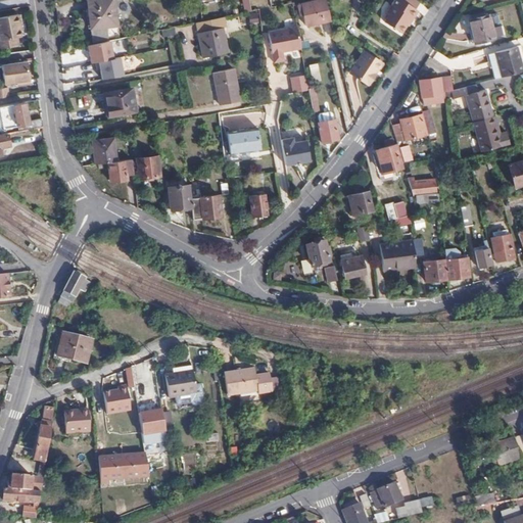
[(114,26),(109,0),(86,0),(92,41),(105,40),(104,27),(114,26)]
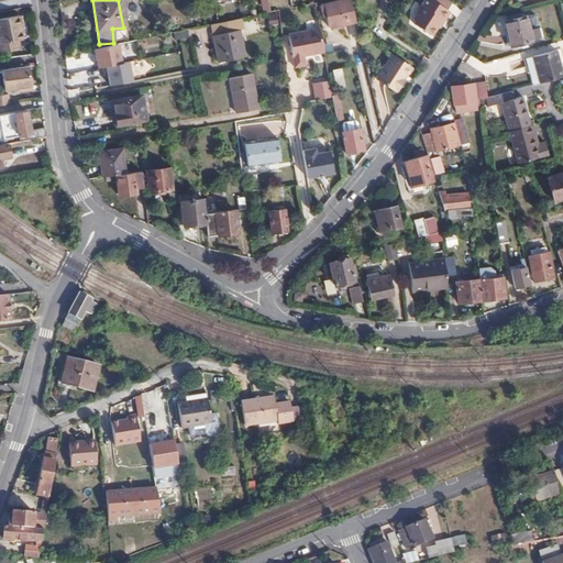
[(445,11),(450,3),(444,0),(422,0),(419,7),(424,10),(420,17),(418,15),(411,25),(431,37),(437,28),(445,11)]
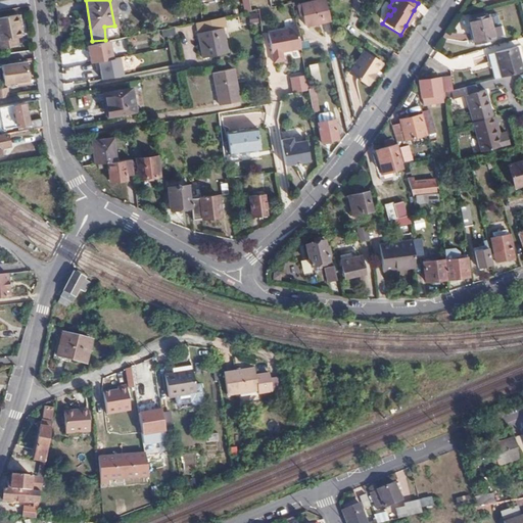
[(305,29),(329,22),(324,1),(299,6),(301,12),(298,12),(300,17),(302,17),(305,29)]
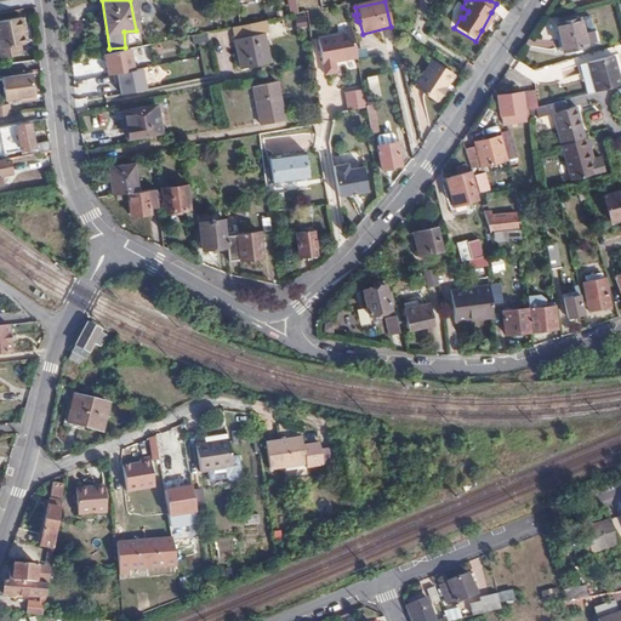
[(468,11),(462,7),(459,15),(461,17),(463,18),(468,11)]
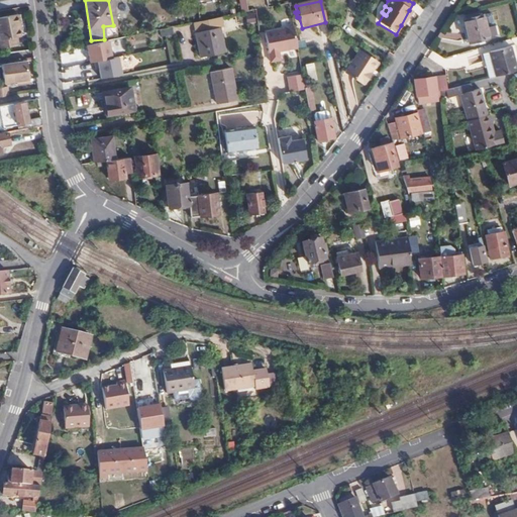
[(412,12),(409,10),(401,25),(403,27),(412,12)]
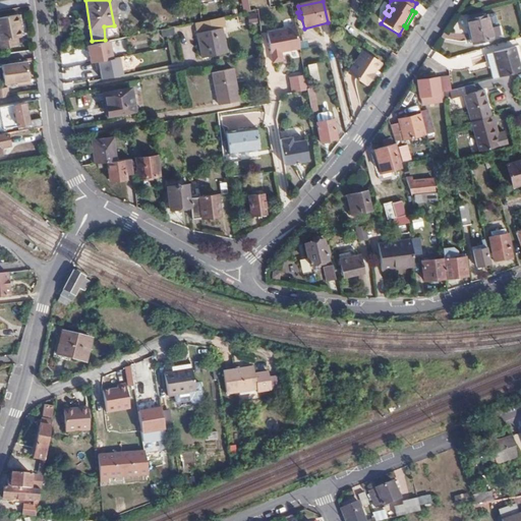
[(247,12),(246,23),(257,23),(257,12),(247,12)]
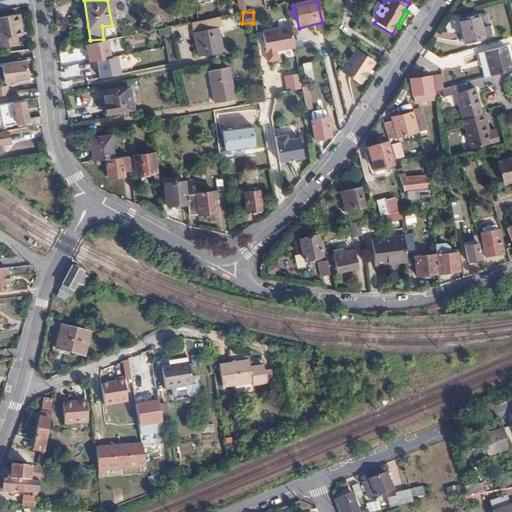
[(19,25),(17,16),(0,18),(0,47),(17,45),(16,37),(19,37),(18,26),(19,25)]
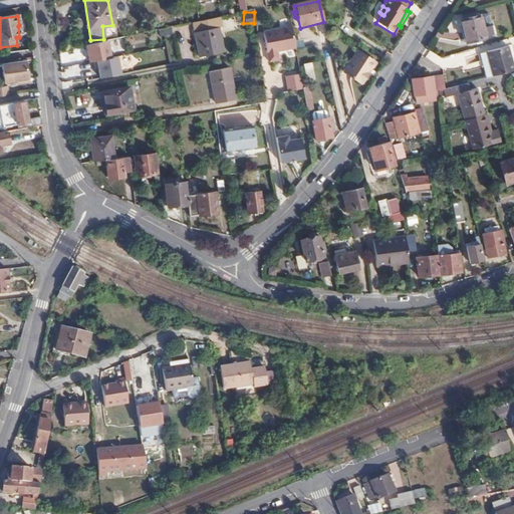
[(460,21),(465,42),(484,38),(493,36),(491,26),(482,28),(479,16),(460,21)]
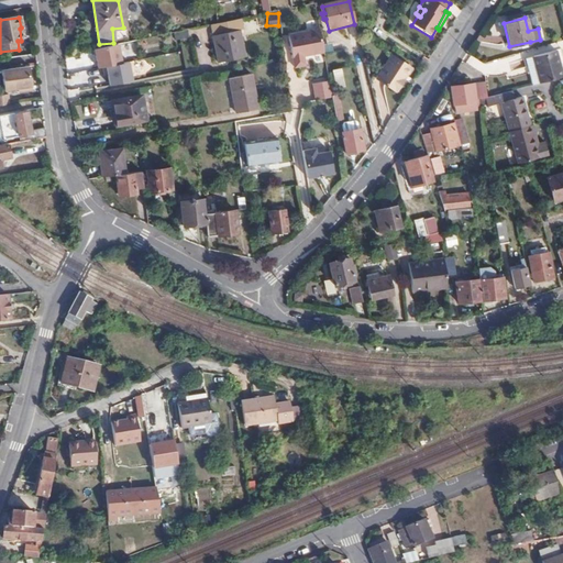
[(243,32),(242,20),(220,24),(210,26),(218,64),(244,59),(239,33),(243,32)]
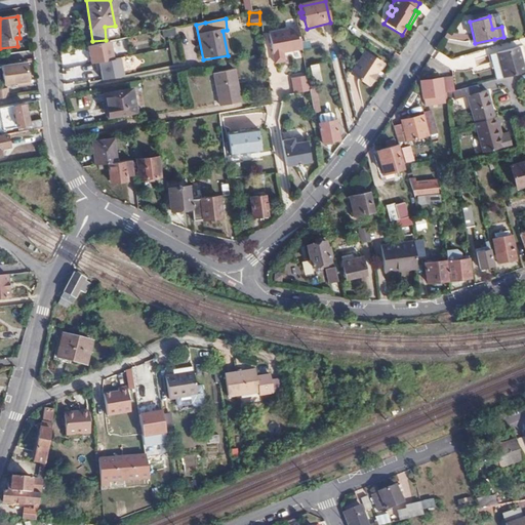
[(300,50),(296,30),(268,35),(274,65),(283,63),(282,54),(300,50)]
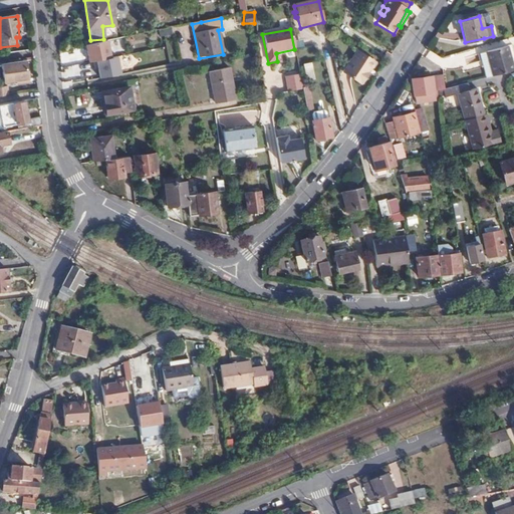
[(106,40),(83,45),(86,63),(93,61),(96,78),(119,74),(116,55),(109,57),(106,40)]
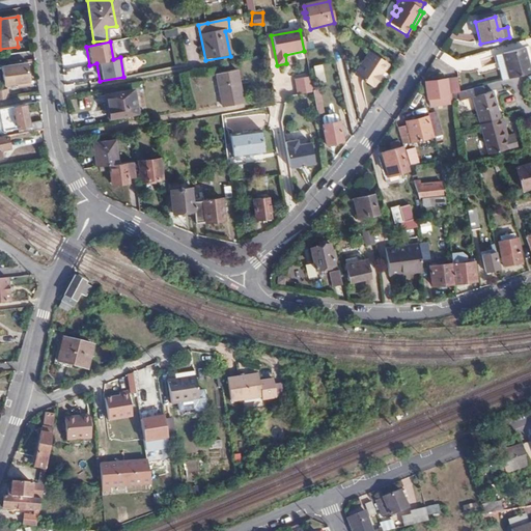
[(508,81),(530,75),(530,58),(527,59),(524,51),(501,56),(508,81)]
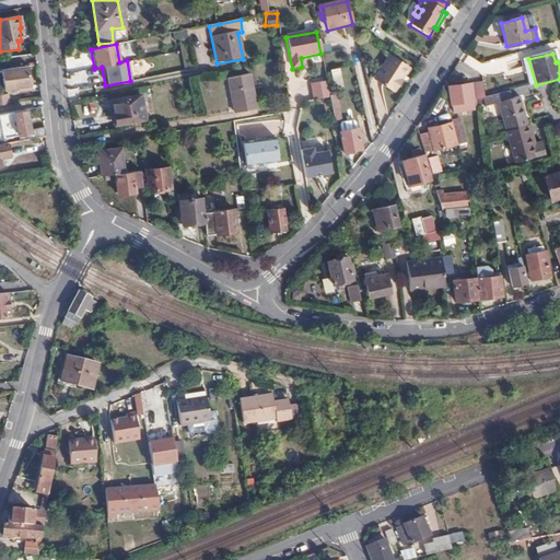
[(392,93),(408,70),(389,58),(374,80),(392,93)]
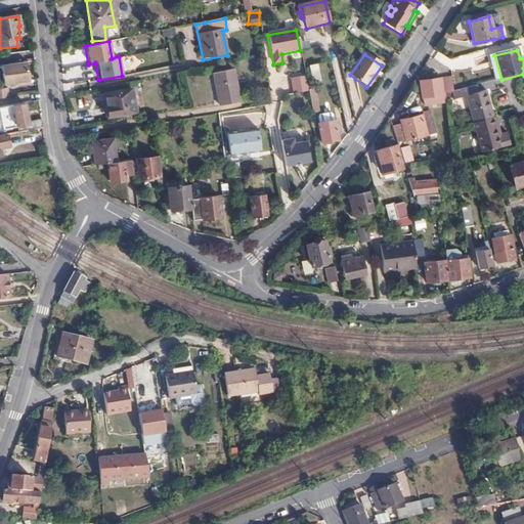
[(488,57),(495,82),(501,80),(494,55),(488,57)]
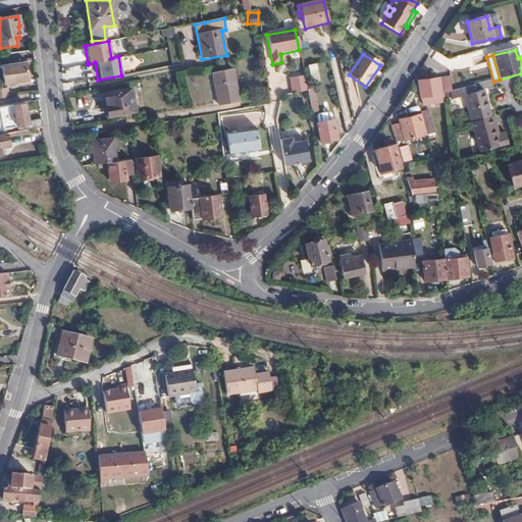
[(28,82),(25,63),(15,64),(0,65),(0,71),(1,71),(2,76),(3,76),(8,76),(14,76),(15,76),(16,83),(19,83),(19,87),(22,87),(22,85),(25,85),(25,82),(28,82)]
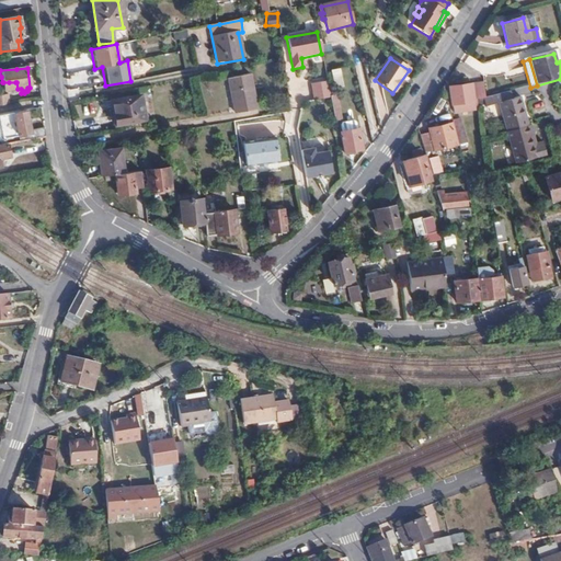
[(340,68),(330,69),(332,88),(342,87),(340,68)]
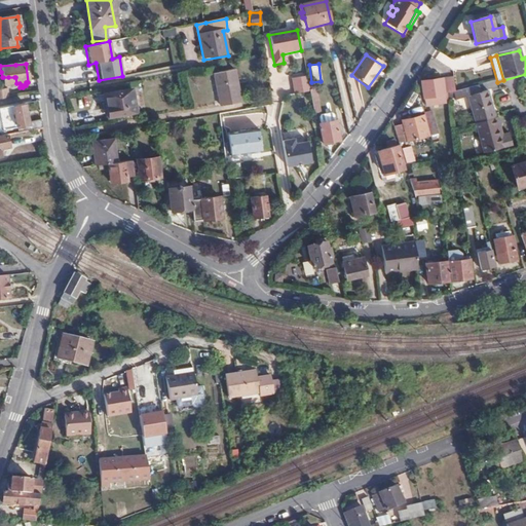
[(239,104),(234,72),(214,75),(220,107),(239,104)]
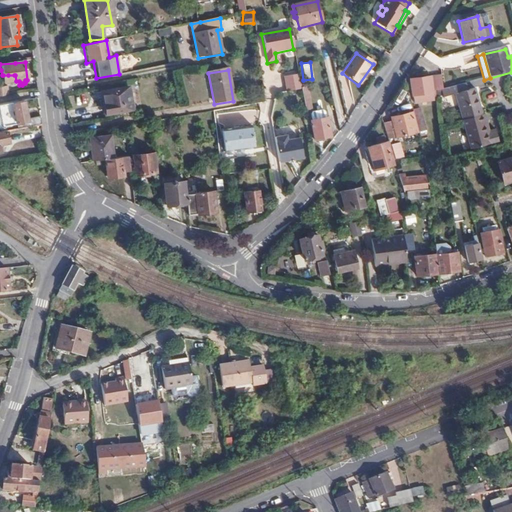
[(286,92),(300,89),(300,86),(298,74),(283,77),(286,92)]
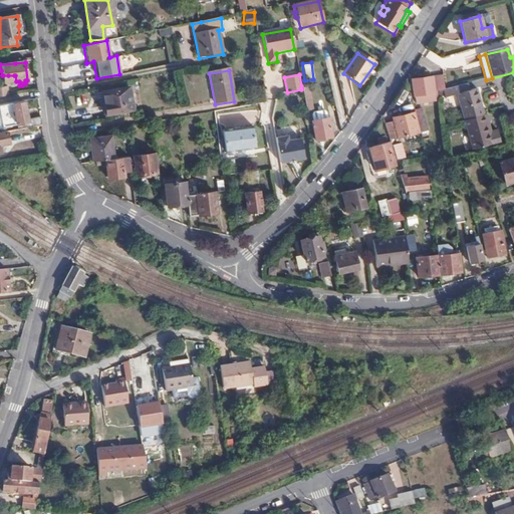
[(443,76),(432,78),(434,93),(445,92),(443,76)]
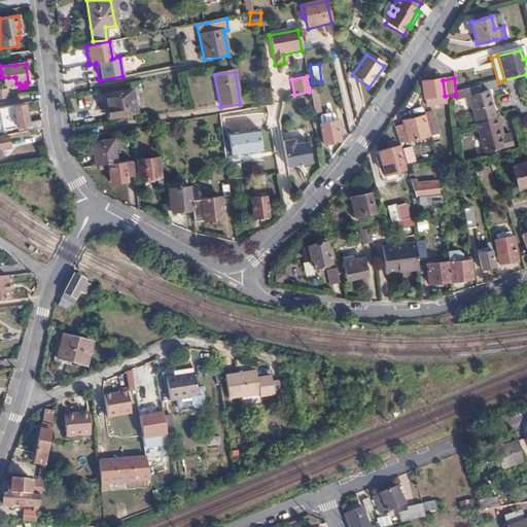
[(443,80),(421,83),(424,106),(446,103),(445,96),(443,80)]
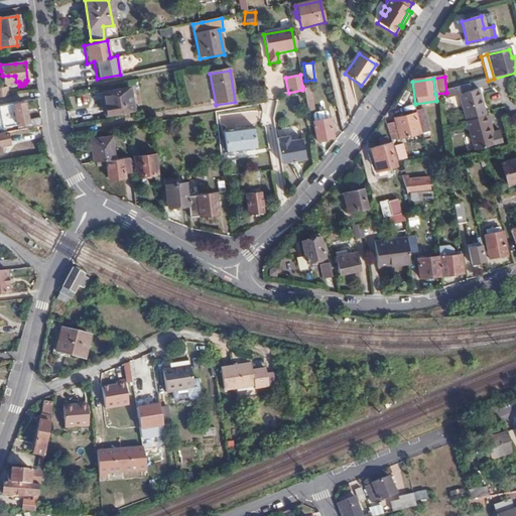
[(308,86),(302,87),(302,90),(305,104),(311,103),(308,86)]
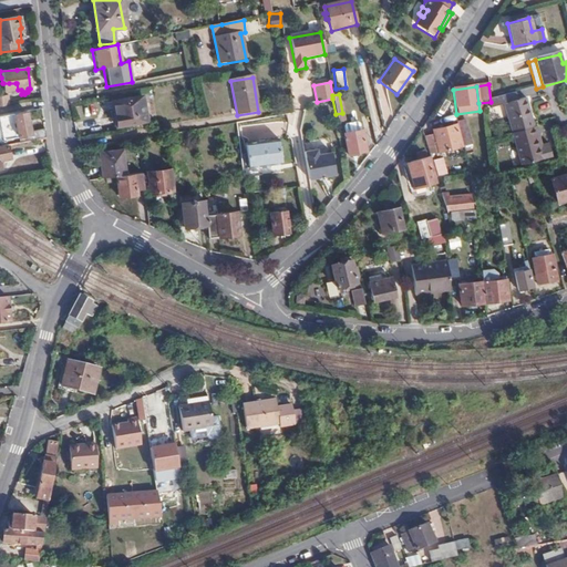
[(145,122),(141,96),(112,102),(116,126),(145,122)]
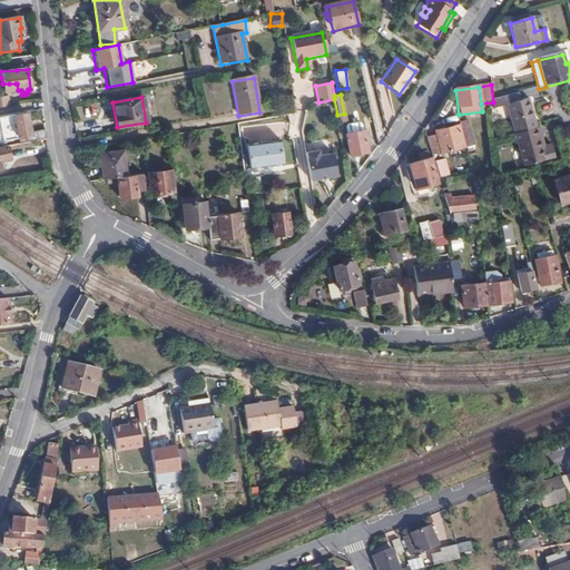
[(510,98),(493,102),(495,108),(509,106),(527,164),(547,158),(543,148),(540,149),(537,138),(540,137),(538,129),(534,129),(526,100),(517,104),(512,105),(510,98)]
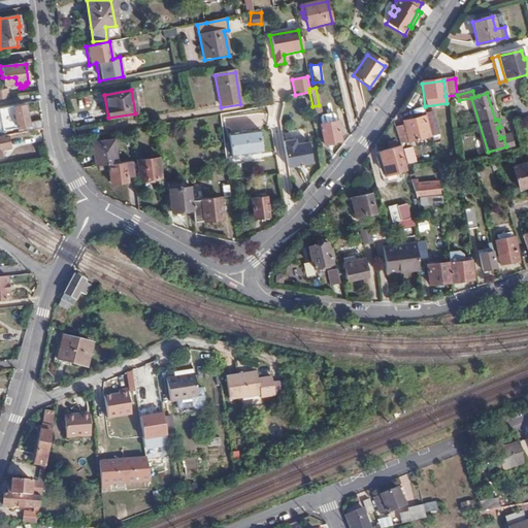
[(18,129),(29,127),(28,124),(24,105),(0,109),(0,120),(3,132),(18,129)]
